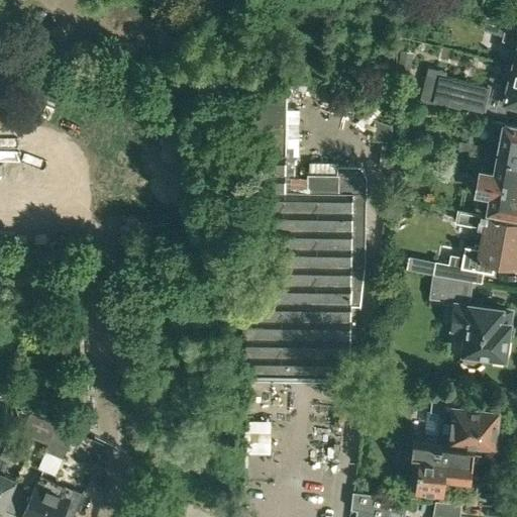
[(497,62),(512,65),(516,66),(516,28),(507,26),(510,15),(486,9),(481,29),(516,37),(516,43),(516,47),(501,43),(497,62)]
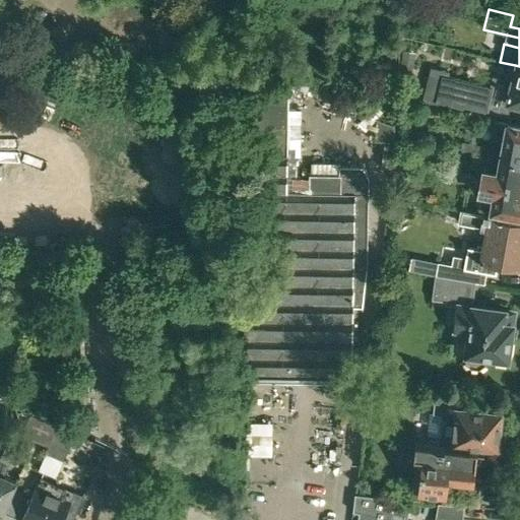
[(401,60),(399,69),(411,72),(413,62),(401,60)]
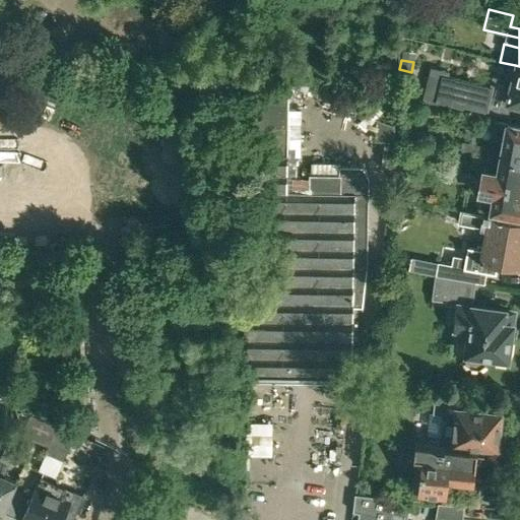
[(519,66),(515,65),(511,80),(492,75),(489,87),(448,77),(449,71),(430,66),(421,102),(437,106),(438,102),(462,108),(462,105),(483,111),(488,96),(519,104),(519,66)]
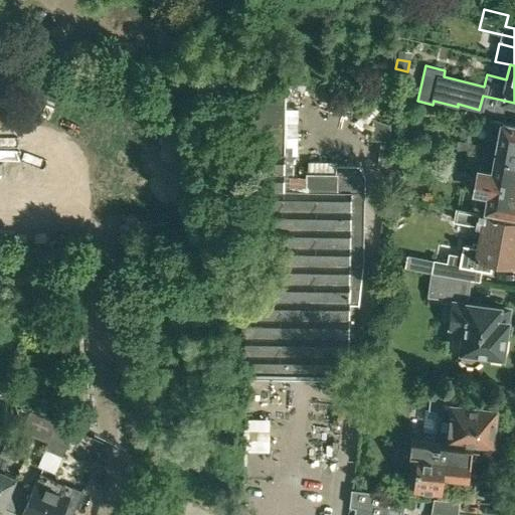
[(303,65),(298,76),(311,81),(315,70),(303,65)]
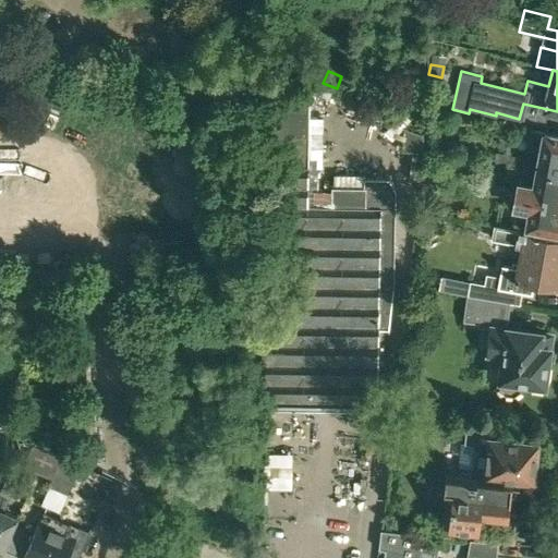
[(274,133),(269,133),(265,404),(358,407),(376,407),(377,328),(387,329),(392,289),(393,191),(390,180),(364,180),(365,174),(334,174),(334,187),(331,187),(331,206),(313,206),(313,197),(316,197),(316,172),(306,172),(307,134),(308,92),(275,87),(274,133)]
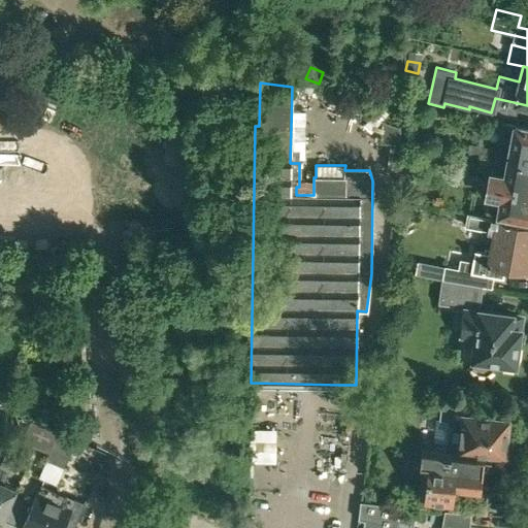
[(491,116),(477,113),(476,123),(490,125),(491,116)]
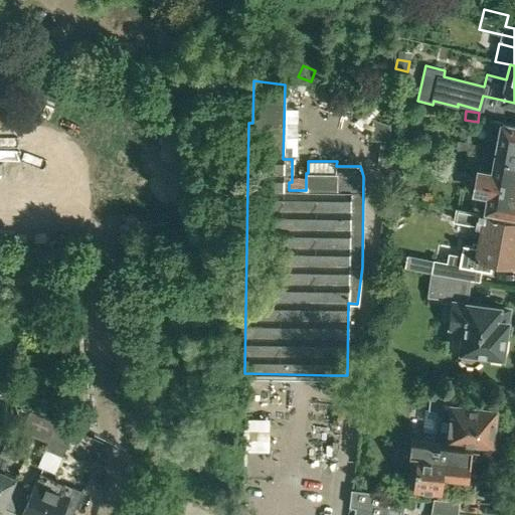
[(389,141),(390,124),(373,118),(370,138),(389,141)]
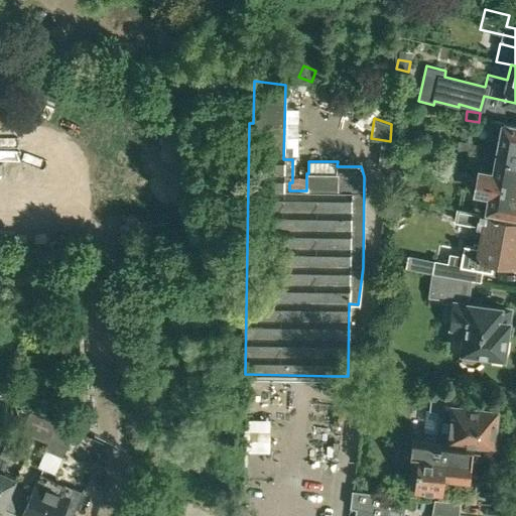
[(486,146),(485,152),(515,157),(515,123),(502,121),(490,119),(487,136),(499,138),(497,148),(486,146)]
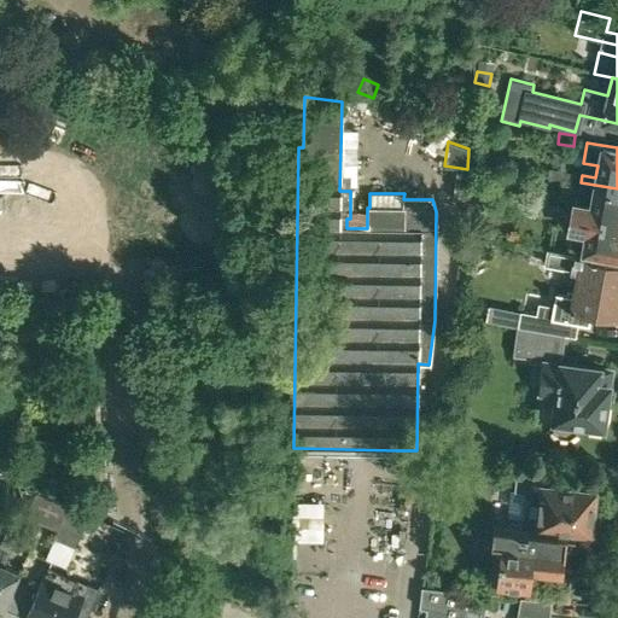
[(573,199),(571,214),(617,222),(617,188),(581,182),(577,200),(573,199)]
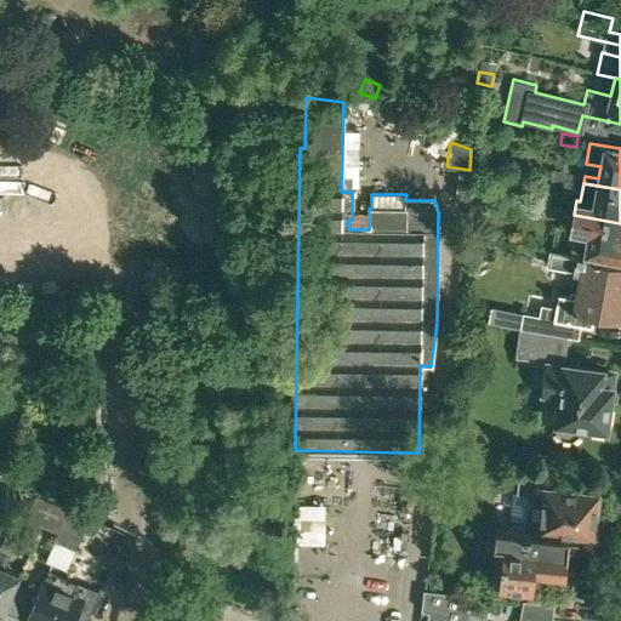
[(468,199),(495,203),(497,189),(469,186),(468,199)]
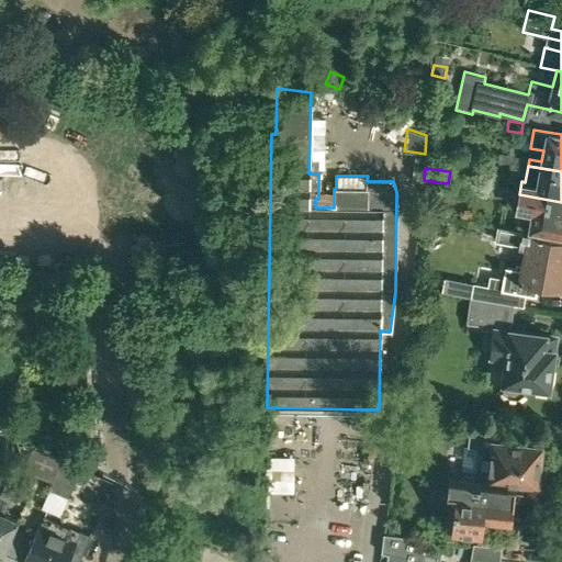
[(561,202),(519,194),(517,206),(519,208),(517,223),(529,225),(529,226),(561,233),(561,202)]
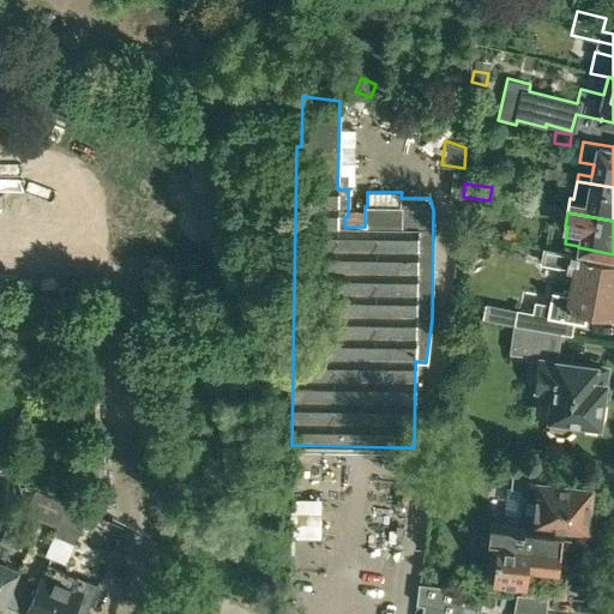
[(552,293),(549,302),(547,315),(517,311),(513,325),(558,333),(565,335),(567,320),(585,324),(588,313),(613,318),(613,315),(613,262),(543,250),(541,263),(573,269),(570,290),(563,289),(561,294),(552,293)]
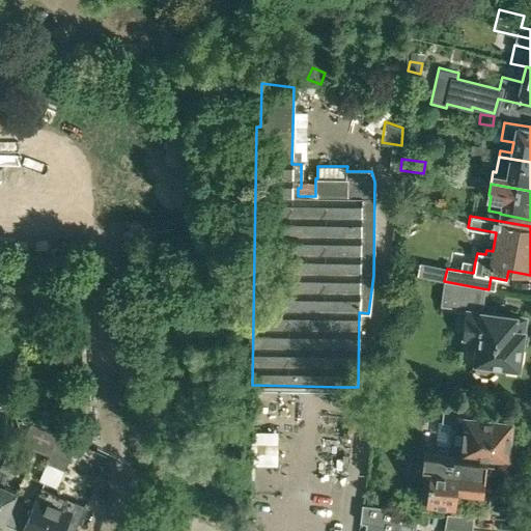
[(527,318),(481,312),(477,311),(478,302),(480,302),(482,288),(443,283),(440,312),(454,314),(455,309),(465,311),(462,335),(478,337),(474,368),(477,373),(490,375),(494,370),(494,368),(516,371),(520,344),(527,340),(527,335),(525,333),(527,318)]
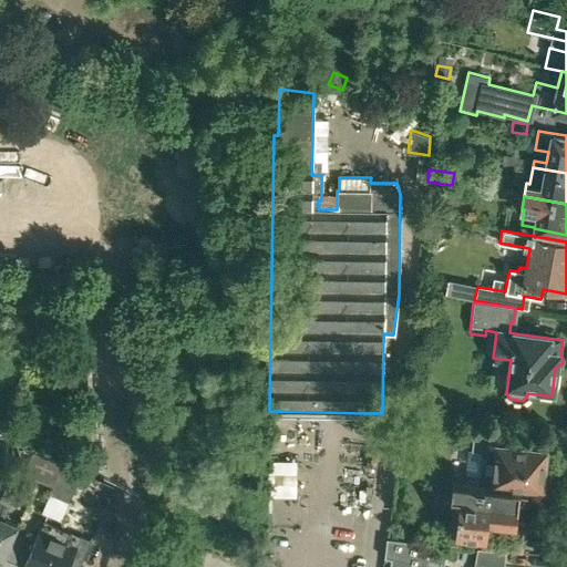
[(494,462),(492,483),(542,488),(549,482),(550,471),(544,465),(545,451),(542,447),(536,446),(536,447),(525,446),(525,445),(514,444),(514,445),(496,443),(495,450),(486,449),(487,443),(473,441),(472,450),(481,451),(480,460),(494,462)]
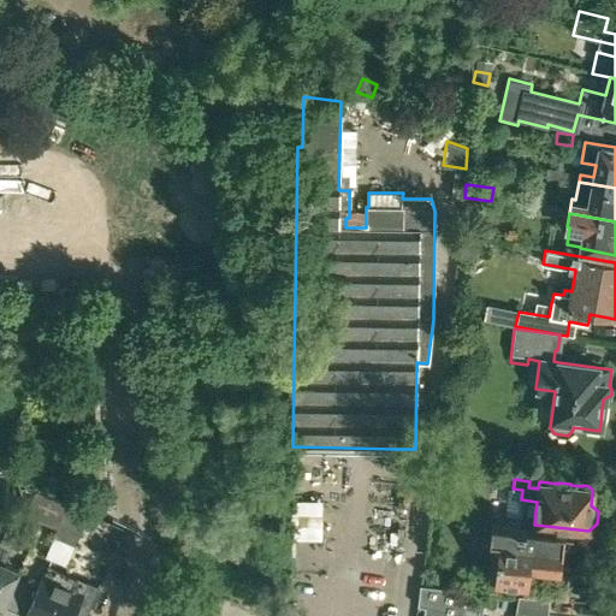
[(87,511),(36,490),(28,508),(30,517),(58,528),(54,535),(76,545),(88,517),(89,513),(87,511)]
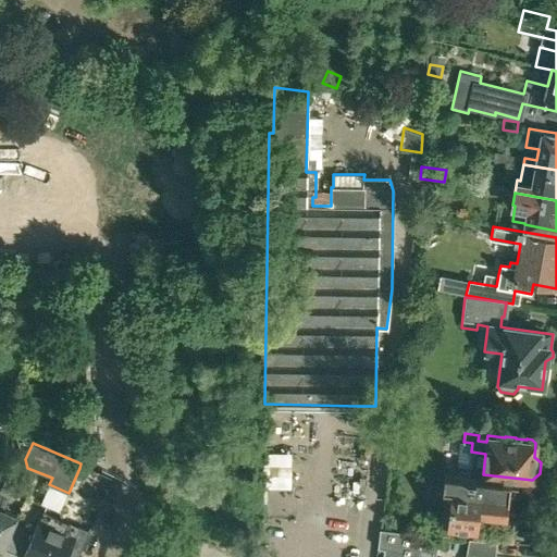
[(264,453),(263,453),(263,489),(291,489),(291,453),(264,453)]
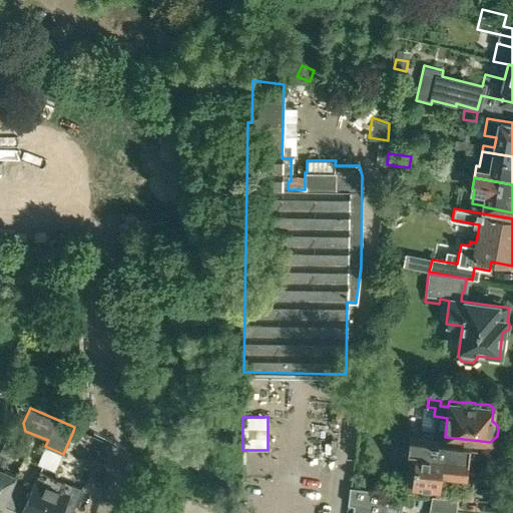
[(469,443),(445,440),(445,438),(408,434),(406,450),(415,451),(411,485),(459,490),(458,499),(473,500),(474,492),(471,492),(473,478),(465,477),(469,443)]
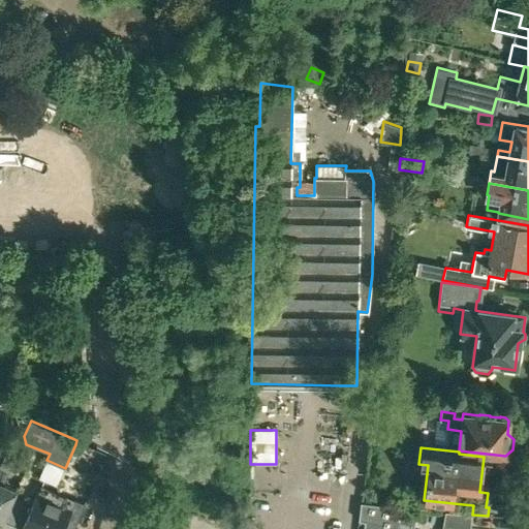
[(0,465),(0,520),(2,521),(17,490),(3,484),(13,459),(5,455),(0,465)]
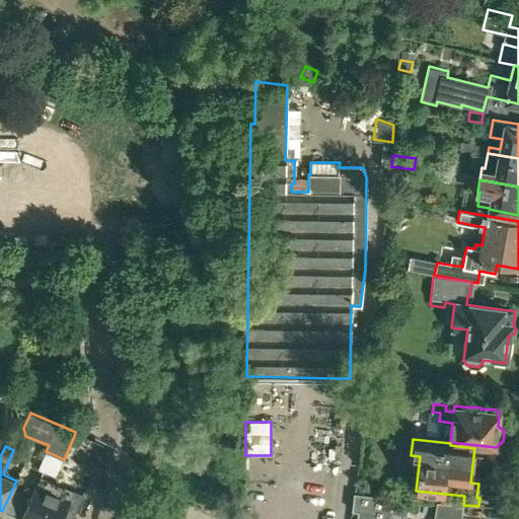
[(17,514),(22,517),(21,518),(72,518),(75,513),(81,497),(82,496),(81,493),(74,490),(40,474),(35,486),(31,495),(25,493),(17,514)]
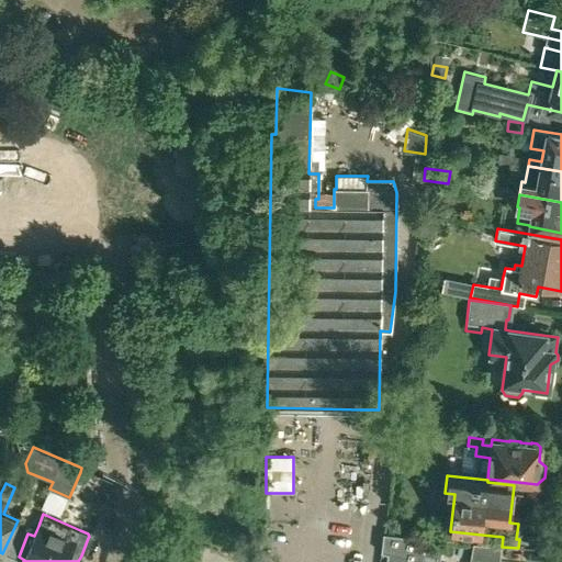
[(386,561),(439,561),(445,541),(384,535),(382,551),(388,553),(386,561)]
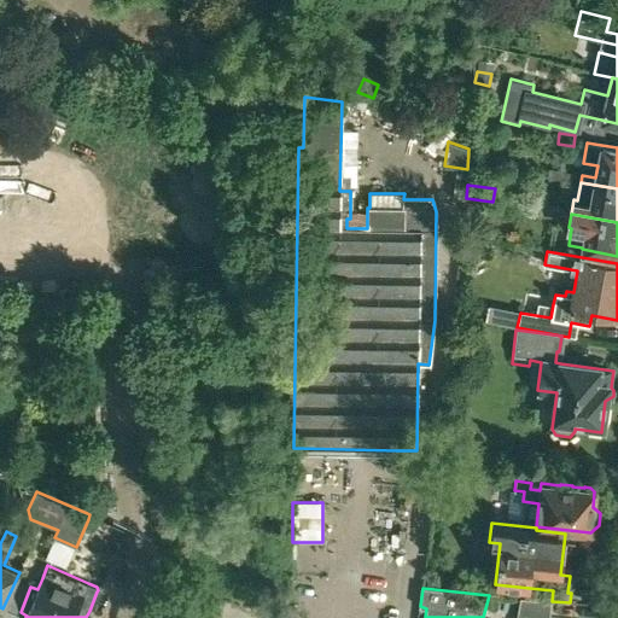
[(517,613),(548,617),(548,602),(520,599),(517,613)]
